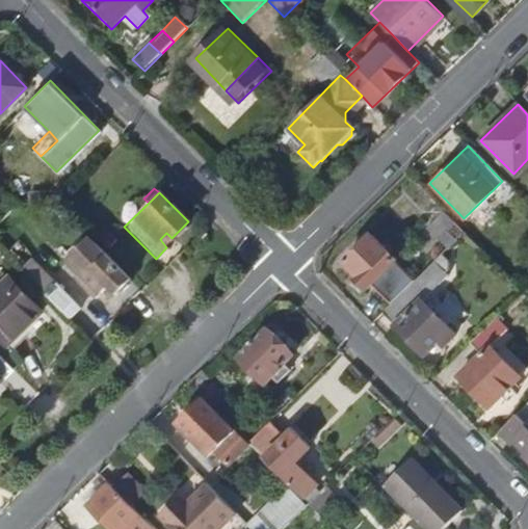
[(440,210),(424,225),(436,237),(451,221),(440,210)]
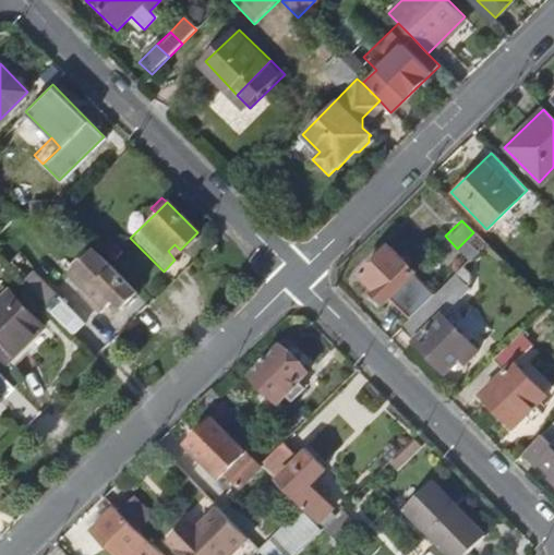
[(359,273),(373,288),(370,291),(382,303),(386,299),(407,321),(435,293),(386,244),(359,273)]
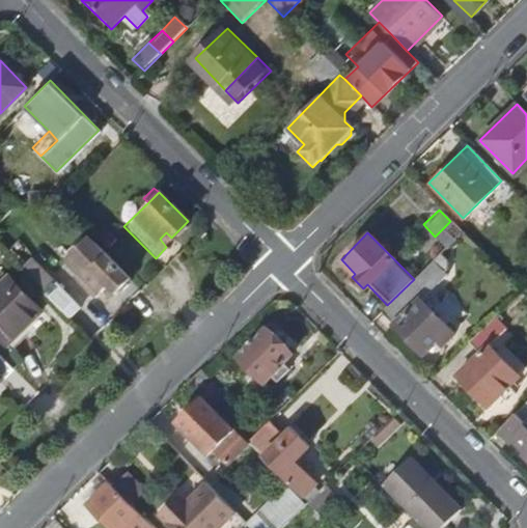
[(128,279),(94,244),(74,265),(101,292),(109,284),(115,292),(128,279)]
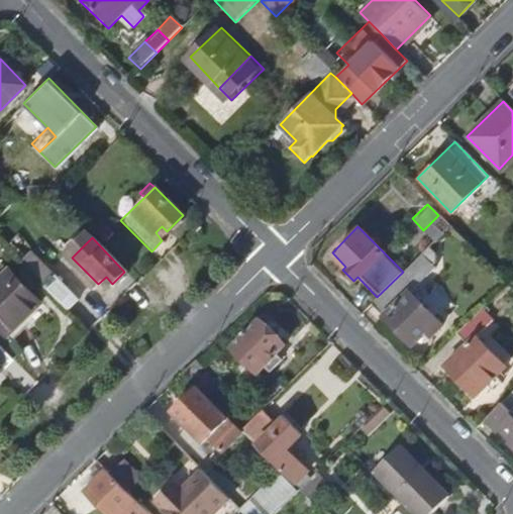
[(371,302),(412,345),(424,333),(429,337),(441,324),(409,291),(432,269),(419,255),(403,272),(377,297),(371,302)]
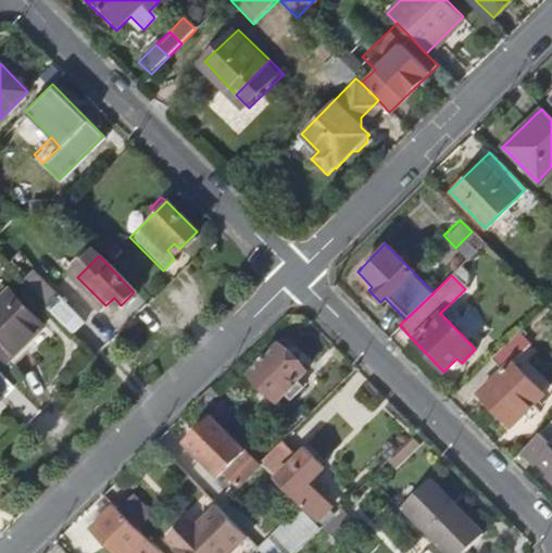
[(7,288),(0,294),(0,354),(3,357),(40,321),(7,288)]
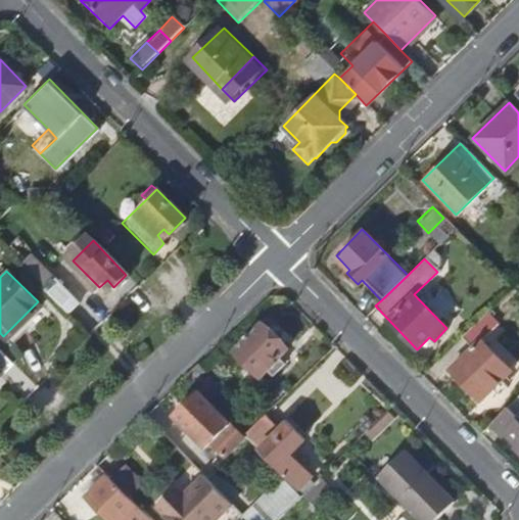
[(41,288),(64,312),(76,301),(51,276),(41,288)]
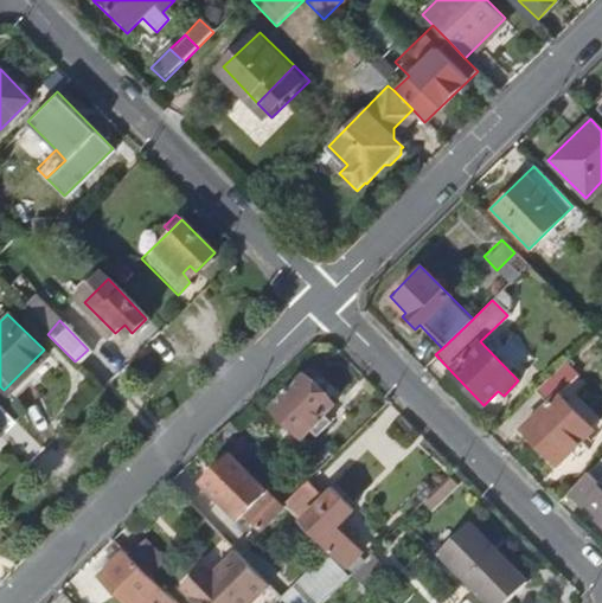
[(549,404),(523,430),(556,466),(591,431),(558,395),(577,377),(563,364),(536,390),(549,404)]
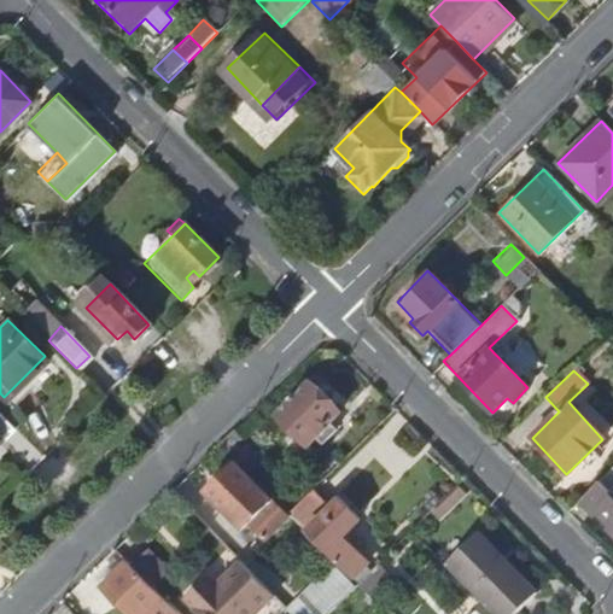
[(310,385),(275,417),(303,446),(313,437),(321,445),(334,433),(327,425),(338,414),(310,385)]
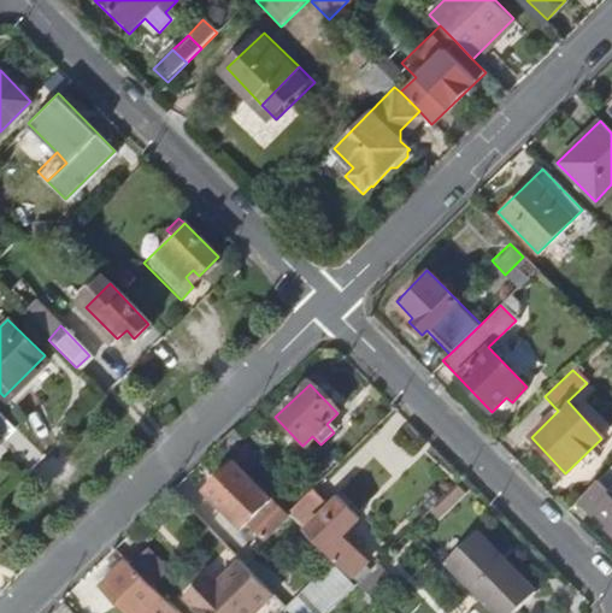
[(0,434),(11,424),(0,413),(0,434)]
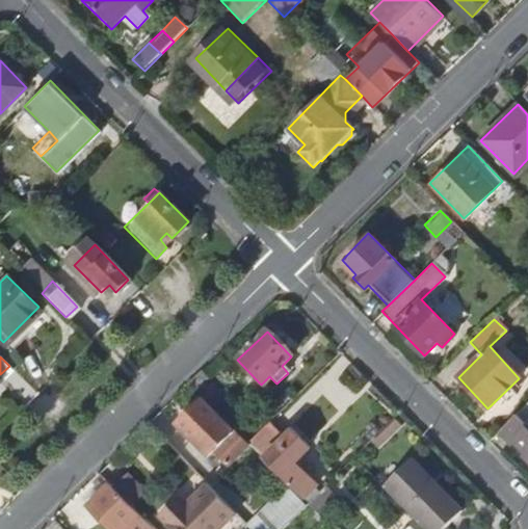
[(189,380),(211,401),(222,391),(202,368),(189,380)]
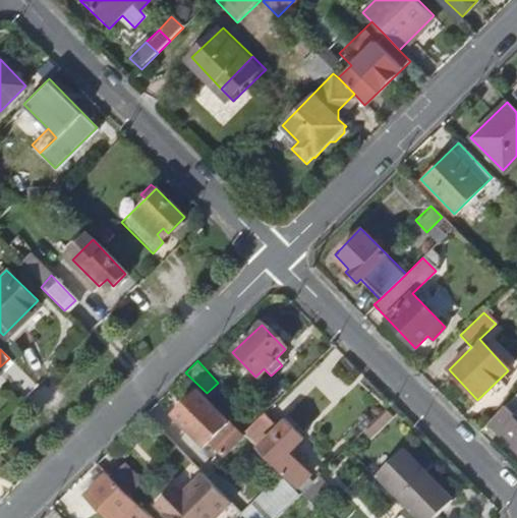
[(240,434),(196,389),(172,412),(202,443),(208,438),(222,452),(240,434)]
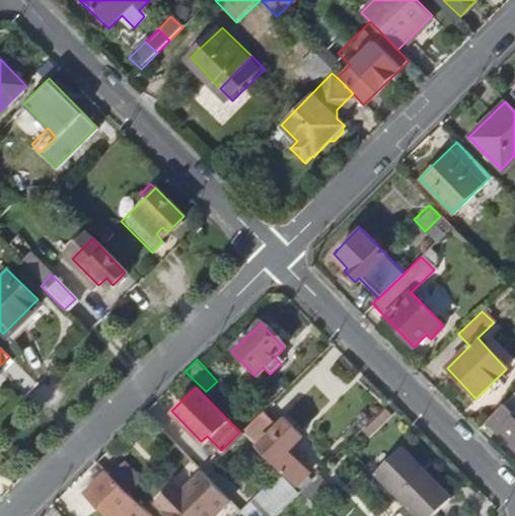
[(514,390),(488,418),(496,426),(514,408),(514,390)]
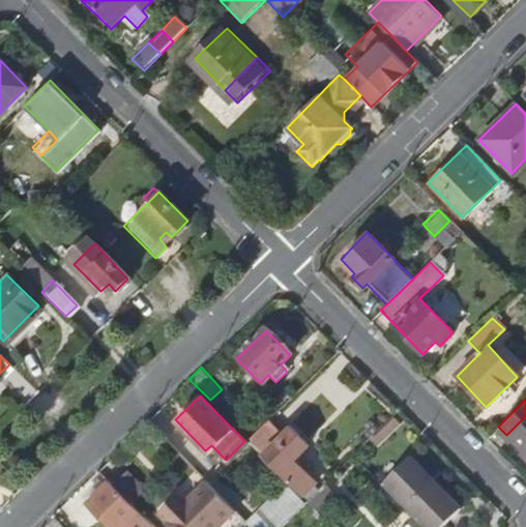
[(247,439),(301,494),(316,479),(295,458),(309,442),(291,426),(286,426),(281,430),(269,417),(247,439)]
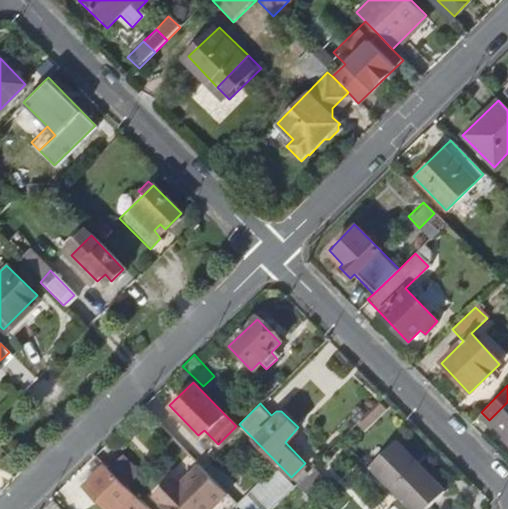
[(492,425),(507,440),(507,412),(506,410),(492,425)]
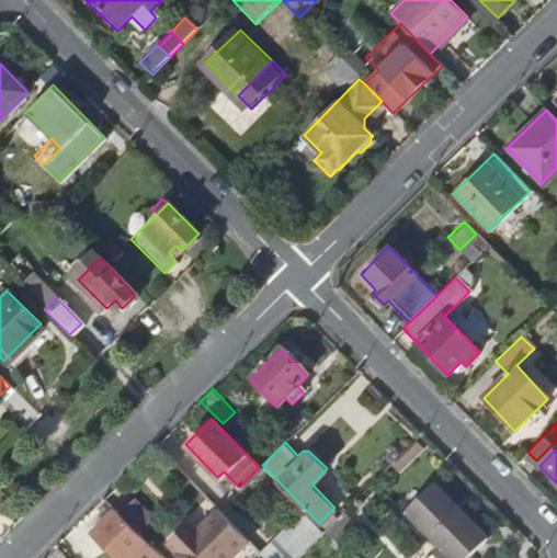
[(404,511),(448,557),(466,557),(487,538),(433,481),(404,511)]
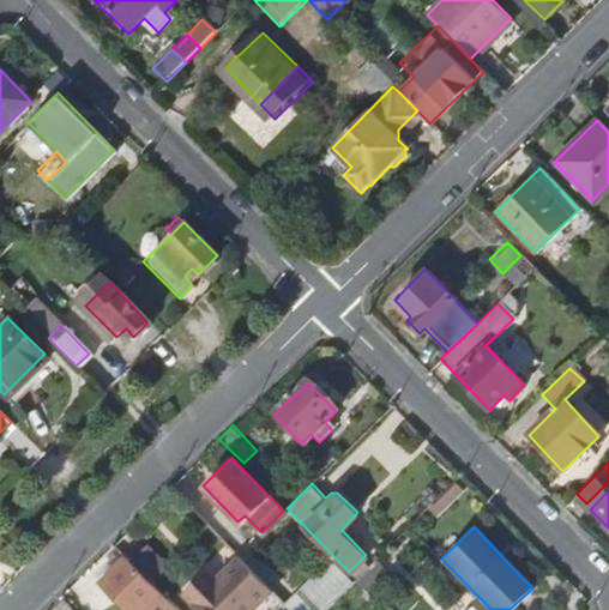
[(145,547),(128,562),(149,583),(166,567),(145,547)]
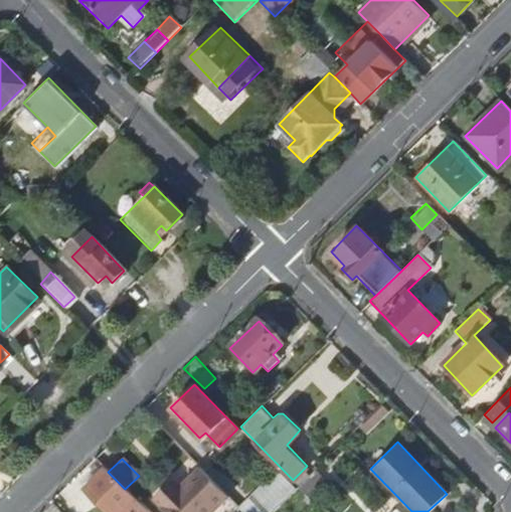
[(239,503),(248,511),(267,511),(295,483),(276,465),(239,503)]
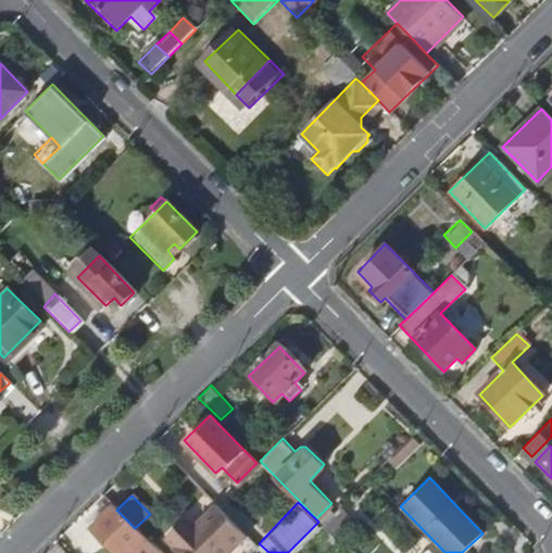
[(242,552),(254,543),(215,503),(188,529),(180,522),(165,537),(179,552),(242,552)]
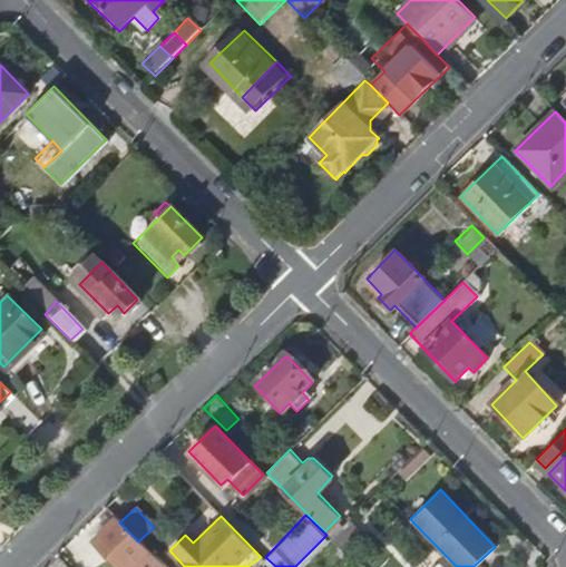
[(90,539),(117,566),(137,566),(150,555),(146,549),(138,541),(119,522),(114,517),(90,539)]
